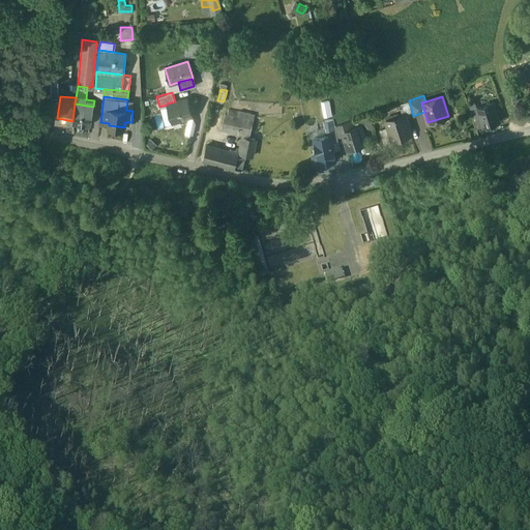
[(175,101),(167,104),(167,105),(172,122),(193,116),(187,97),(175,101)]
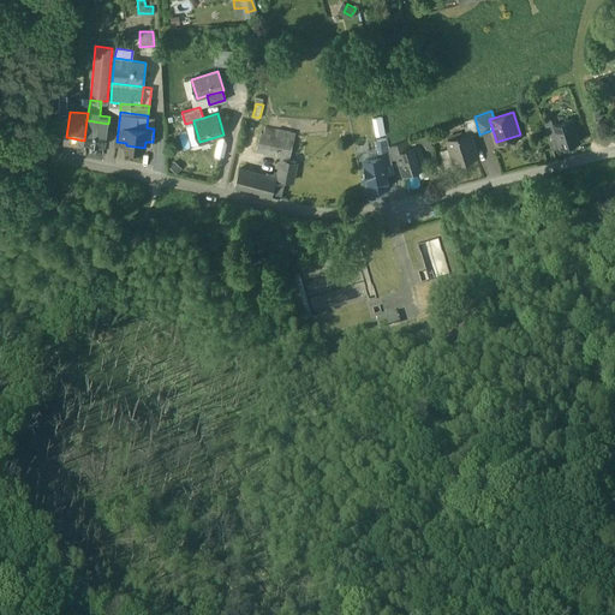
[(375,133),(386,132),(383,114),(372,115),(375,133)]
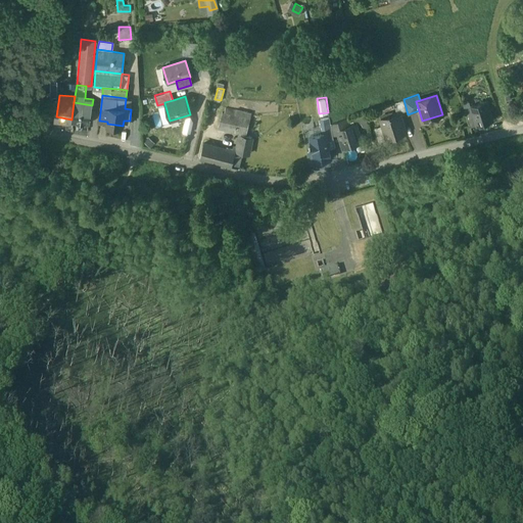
[(486,100),(471,105),(472,107),(477,124),(492,117),(486,100)]
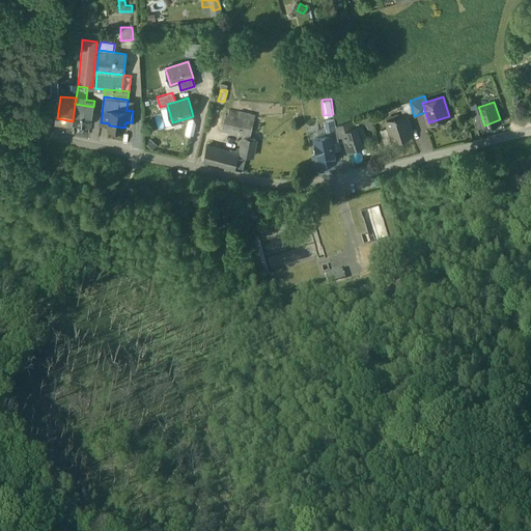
[(75,104),(73,121),(89,123),(91,123),(93,107),(75,104)]
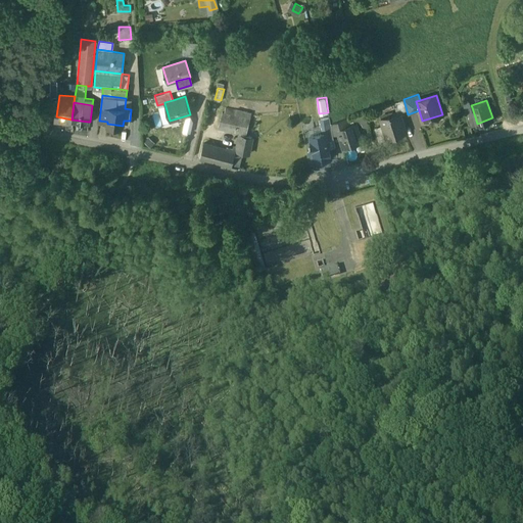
[(472,107),(465,110),(470,126),(477,124),(472,107)]
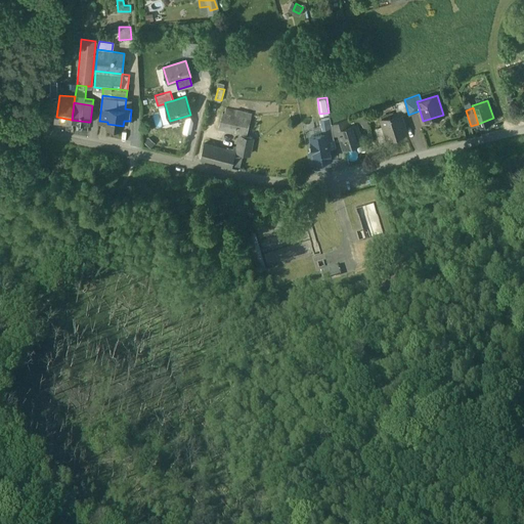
[(225,113),(222,112),(218,126),(247,133),(250,118),(234,115),(225,113)]
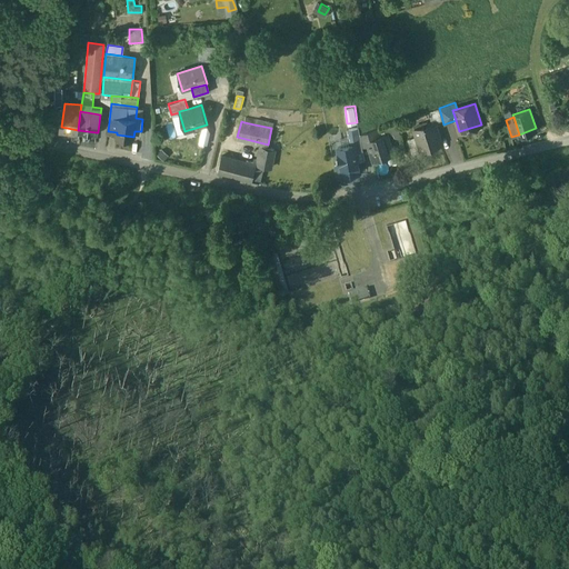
[(435,122),(415,129),(421,150),(441,143),(435,122)]
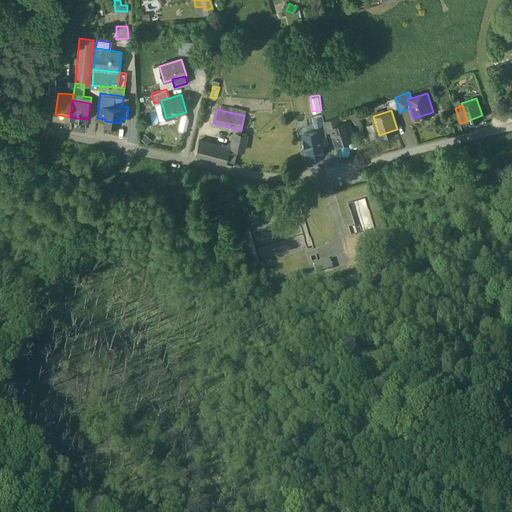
[(339,115),(331,118),(333,125),(342,122),(339,115)]
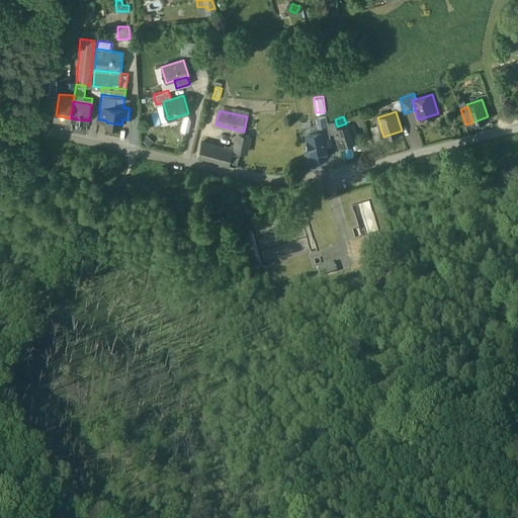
[(335,119),(327,121),(330,134),(336,132),(335,130),(334,127),(337,126),(335,119)]
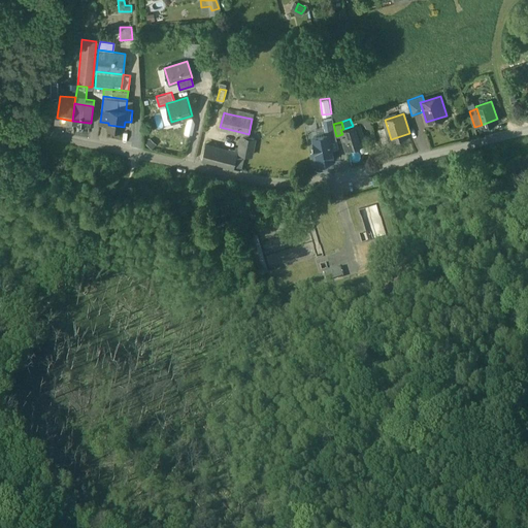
[(333,123),(323,124),(325,134),(329,133),(330,141),(336,140),(336,136),(333,124),(333,123)]
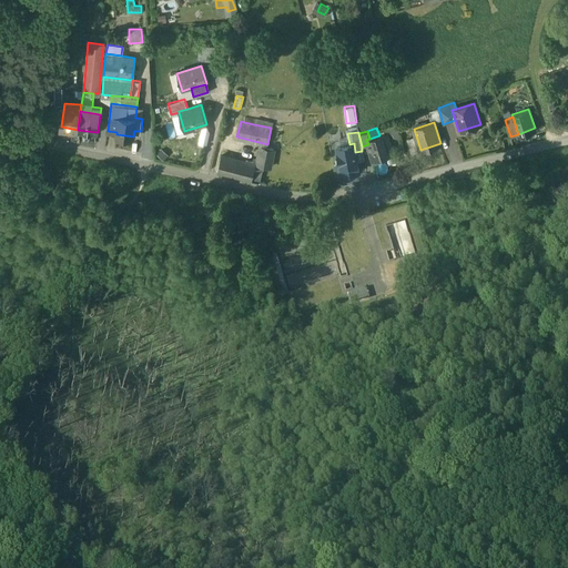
[(369,139),(366,140),(367,142),(368,144),(373,160),(391,154),(385,134),(369,139)]
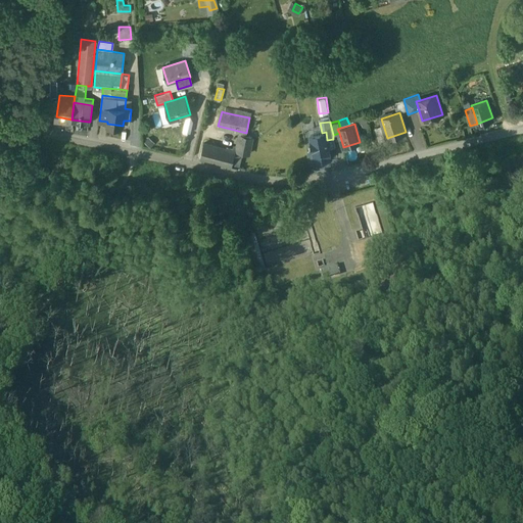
[(322,133),(310,135),(313,150),(315,160),(316,160),(331,157),(327,140),(326,132),(322,133)]
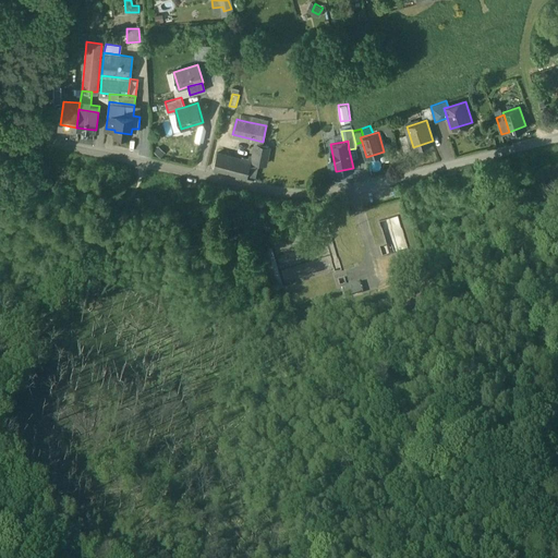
[(269,145),(257,143),(254,157),(253,160),(258,161),(266,162),(269,145)]
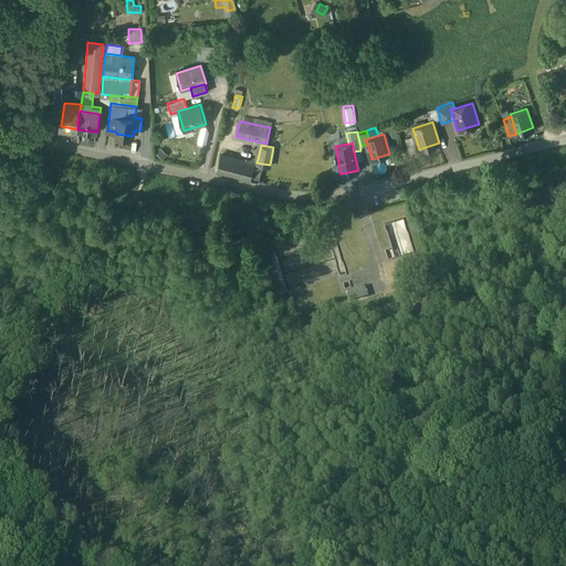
[(251,160),(244,159),(244,161),(220,155),(217,170),(258,180),(262,164),(257,163),(258,159),(252,158),(251,160)]
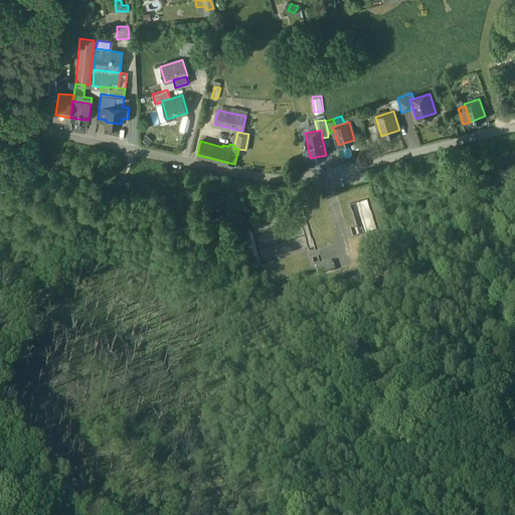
[(308,148),(302,149),(304,161),(311,160),(311,158),(310,158),(308,148)]
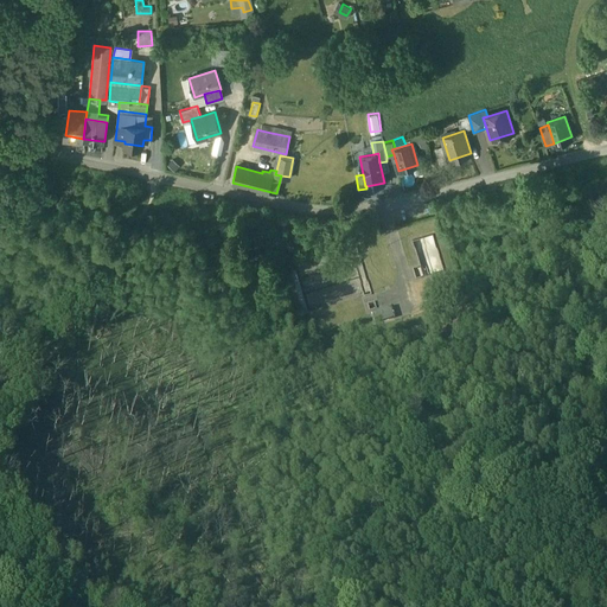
[(433,235),(411,241),(420,268),(413,270),(416,281),(443,273),(433,235)]
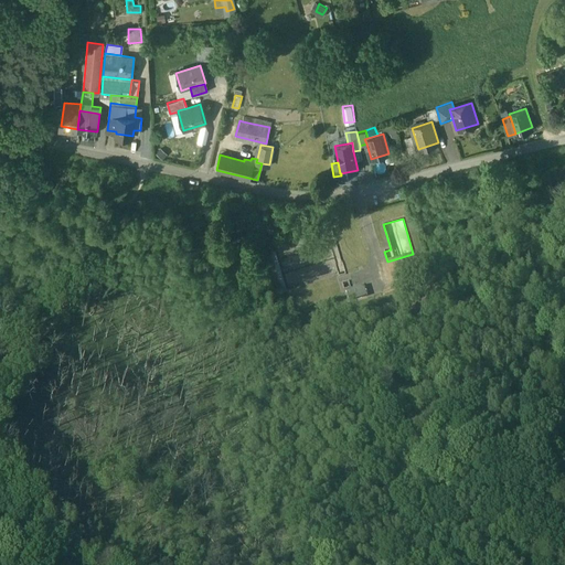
[(332,230),(270,247),(283,290),(289,289),(290,292),(301,290),(299,286),(338,275),(339,278),(345,276),(332,230)]
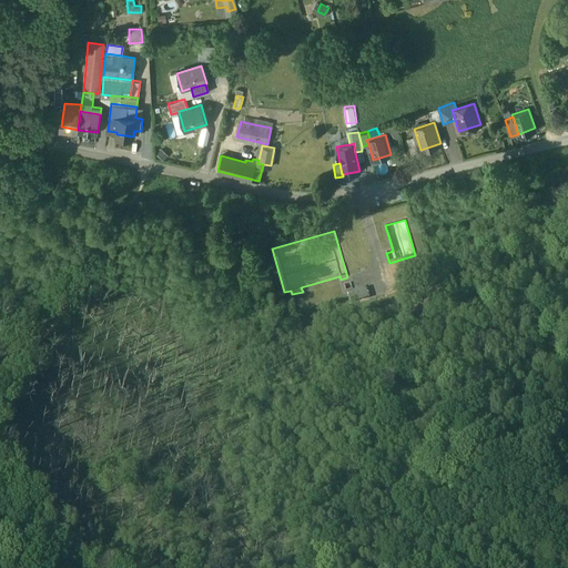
[(365,290),(348,295),(351,304),(368,300),(365,290)]
